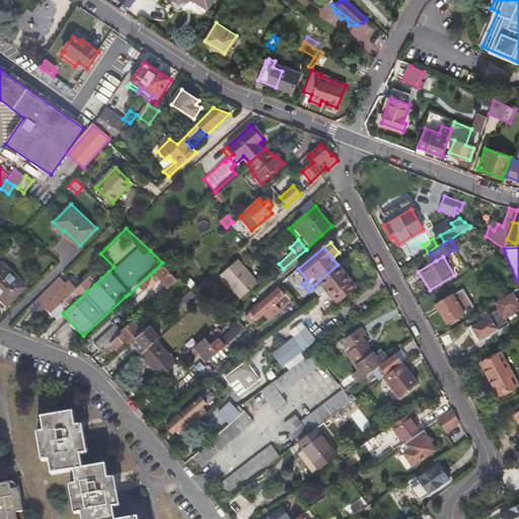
[(221,275),(241,298),(256,284),(237,261),(221,275)]
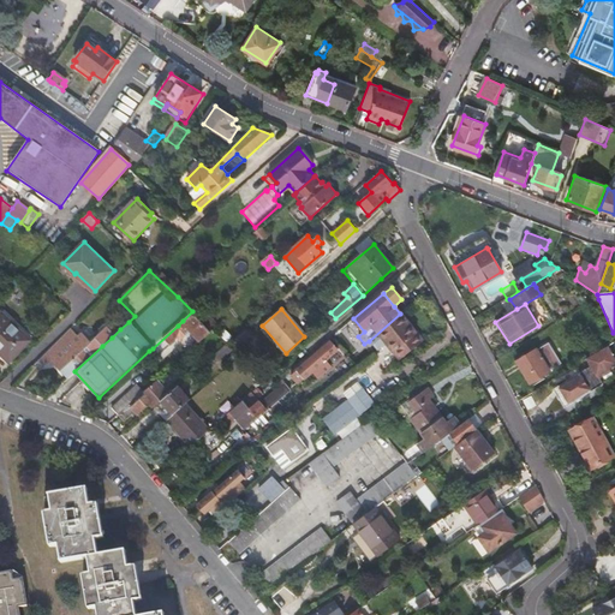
[(198,316),(209,328),(216,322),(206,310),(198,316)]
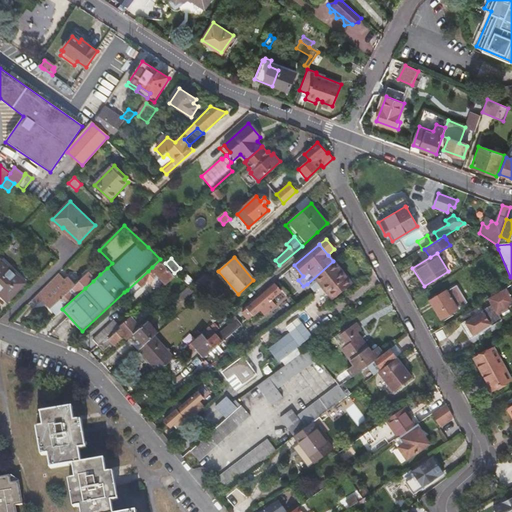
[(161,260),(160,259),(152,267),(166,284),(175,276),(161,260)]
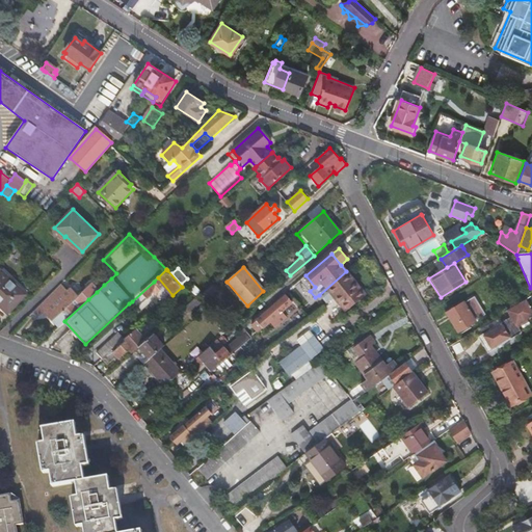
[(0,272),(0,306),(8,314),(27,295),(2,271),(0,272)]
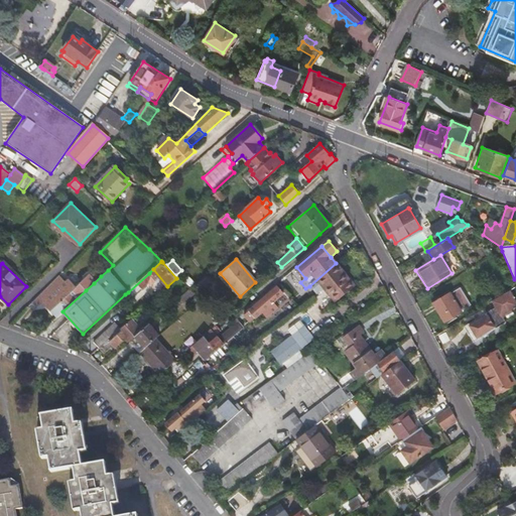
[(354,284),(337,263),(336,263),(309,286),(312,290),(316,294),(324,288),(335,302),(337,301),(335,299),(354,284)]
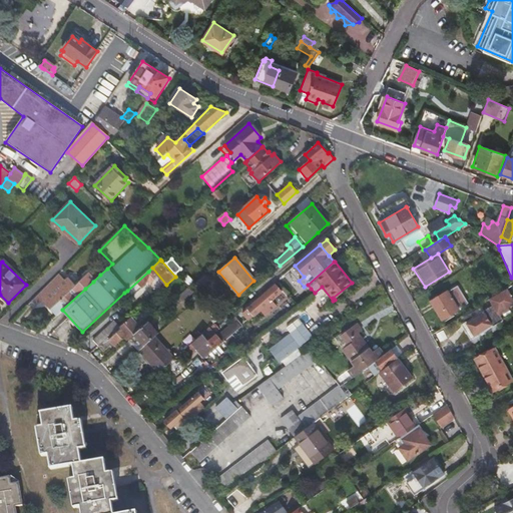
[(64,281),(59,275),(36,298),(41,303),(55,317),(62,310),(85,289),(93,282),(100,275),(94,268),(79,282),(75,286),(68,278),(64,281)]
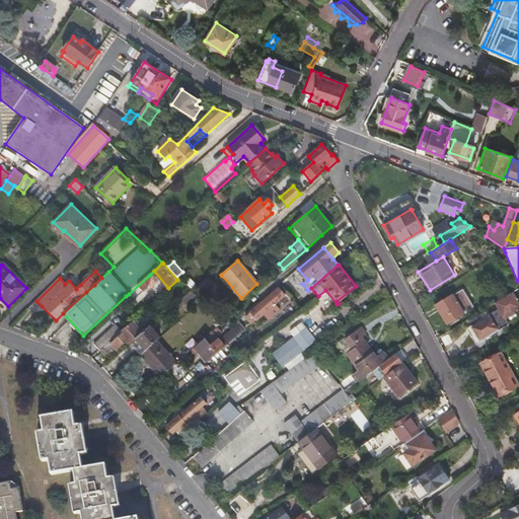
[(150,275),(129,294),(126,296),(131,303),(147,289),(152,277),(150,275)]
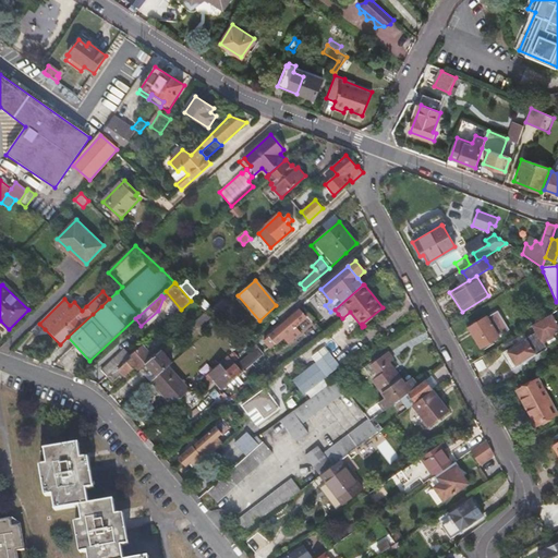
[(230,302),(226,296),(214,307),(218,313),(230,302)]
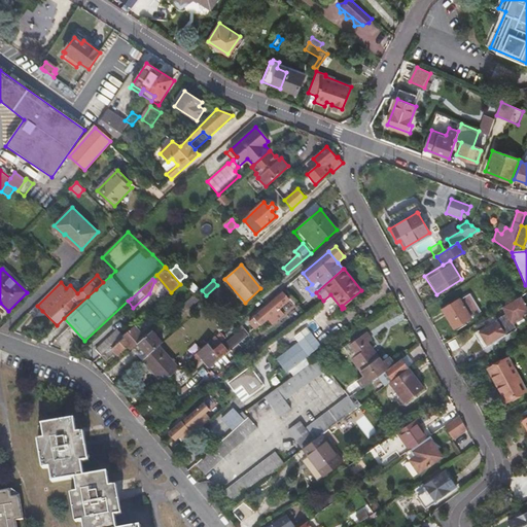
[(362,292),(361,290),(342,306),(344,308),(362,292)]
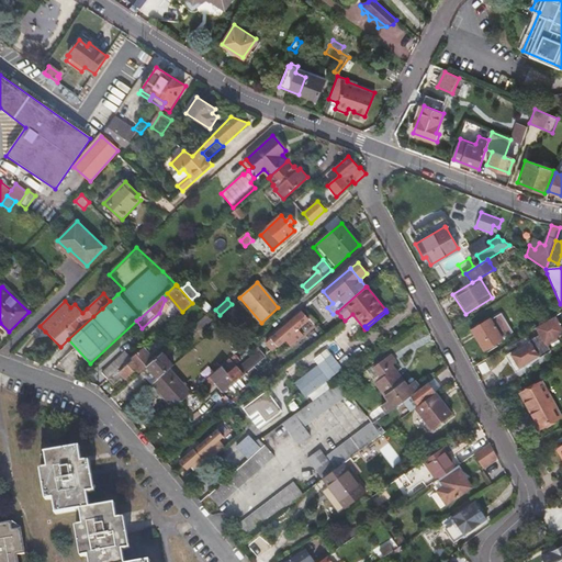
[(266,344),(272,351),(273,351),(285,340),(287,339),(298,329),(299,328),(307,322),(310,319),(303,312),(296,318),(295,317),(266,344)]
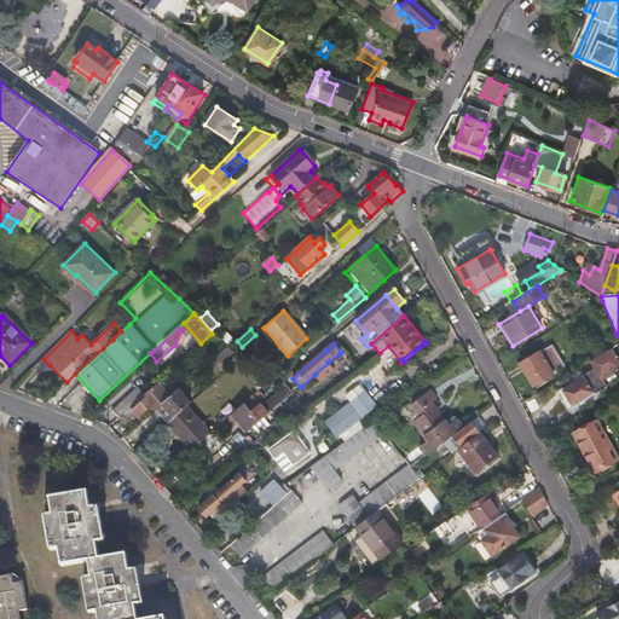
[(520,363),(533,386),(554,374),(553,372),(565,365),(551,346),(541,352),(539,351),(520,363)]
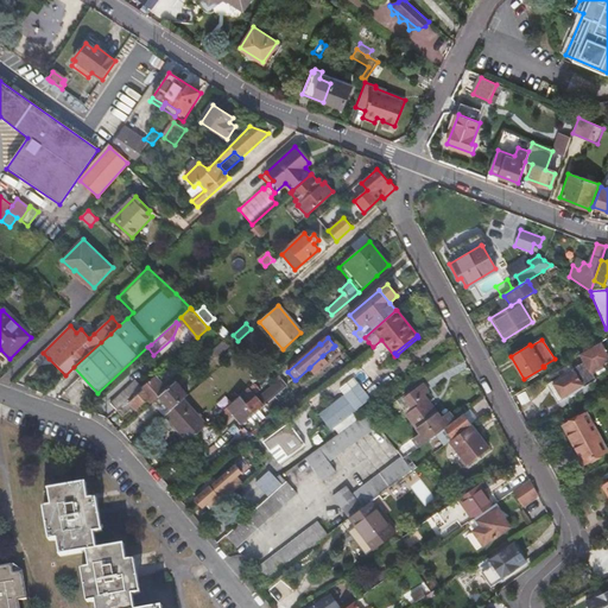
[(607,355),(601,342),(580,355),(587,367),(582,369),(581,366),(549,385),(559,403),(589,384),(587,379),(593,377),(589,373),(607,361),(607,355)]
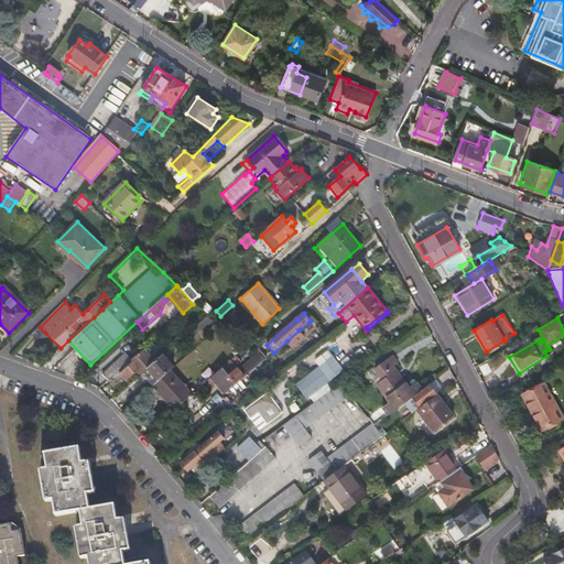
[(45,333),(40,327),(30,337),(41,337),(45,333)]
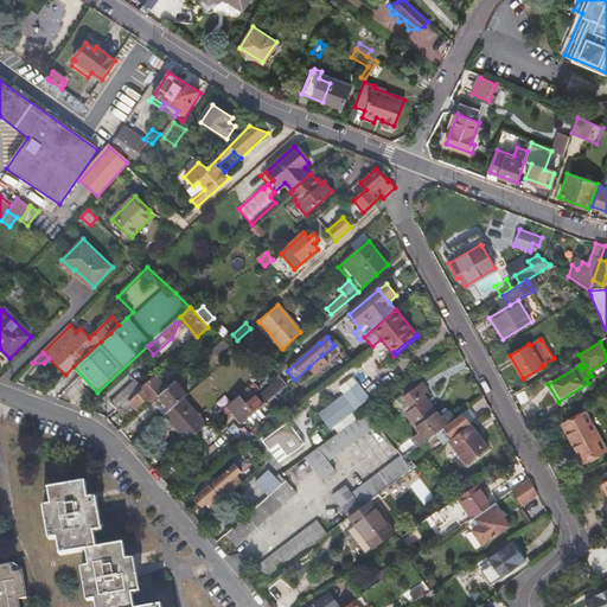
[(310,366),(308,368),(314,375),(327,363),(321,356),(310,366)]
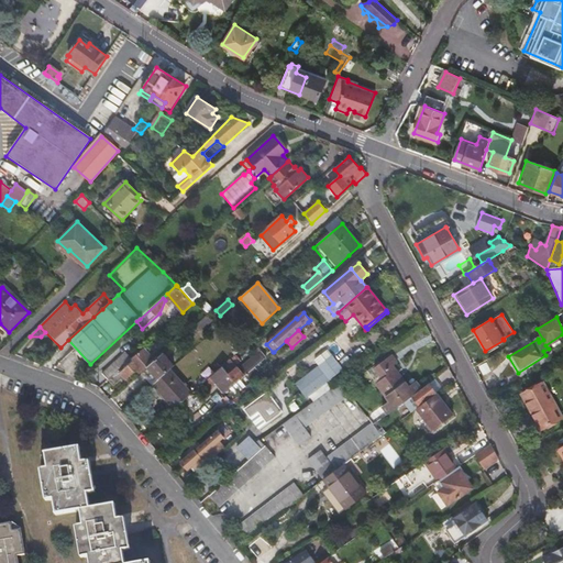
[(155,360),(145,346),(139,352),(121,368),(109,379),(114,386),(123,377),(125,379),(136,368),(141,373),(147,366),(155,360)]
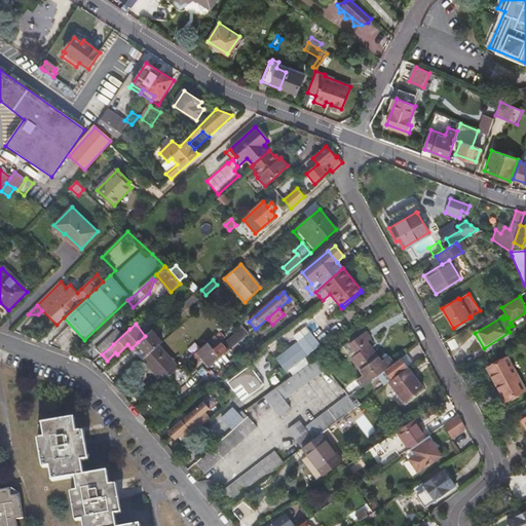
[(239,331),(223,345),(229,351),(238,343),(246,337),(249,334),(241,325),(237,329),(239,331)]
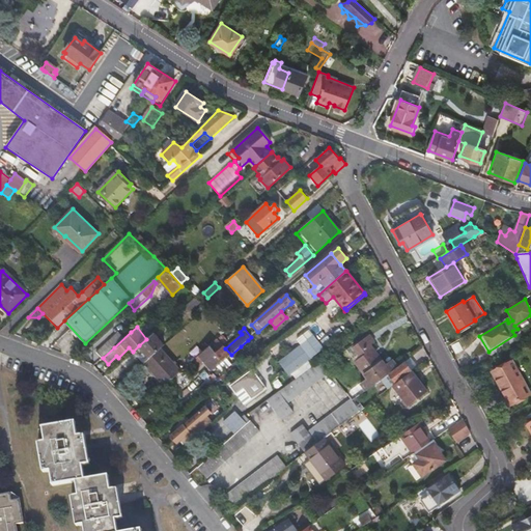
[(149,337),(146,339),(139,345),(149,358),(161,348),(165,345),(155,332),(149,337)]
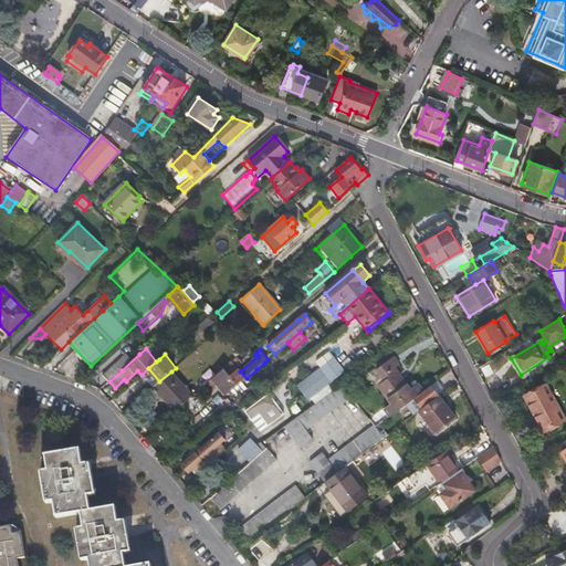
[(399,410),(416,398),(410,391),(412,390),(396,368),(399,365),(394,357),(376,369),(385,381),(378,386),(394,406),(395,405),(399,410)]
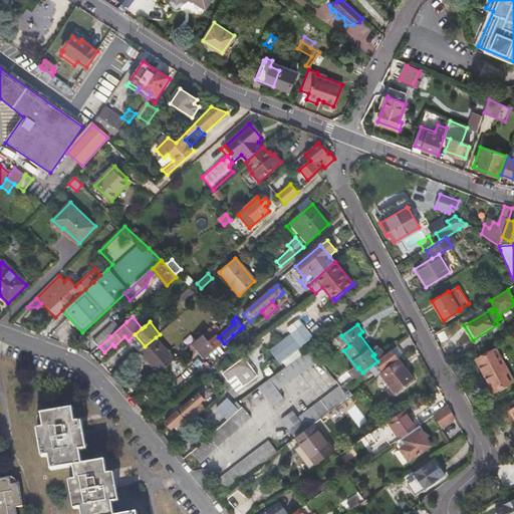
[(297,341),(308,332),(302,325),(269,351),(273,357),(282,351),(289,345),(295,340),(296,341),(297,341)]
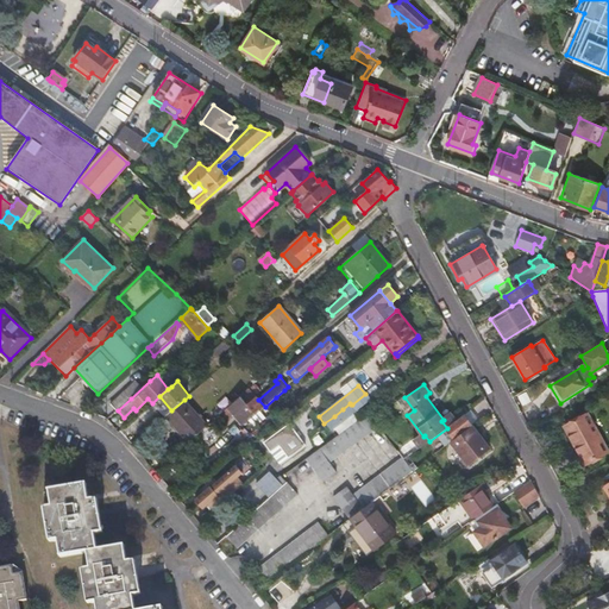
[(118,410),(131,399),(125,391),(111,403),(118,410)]
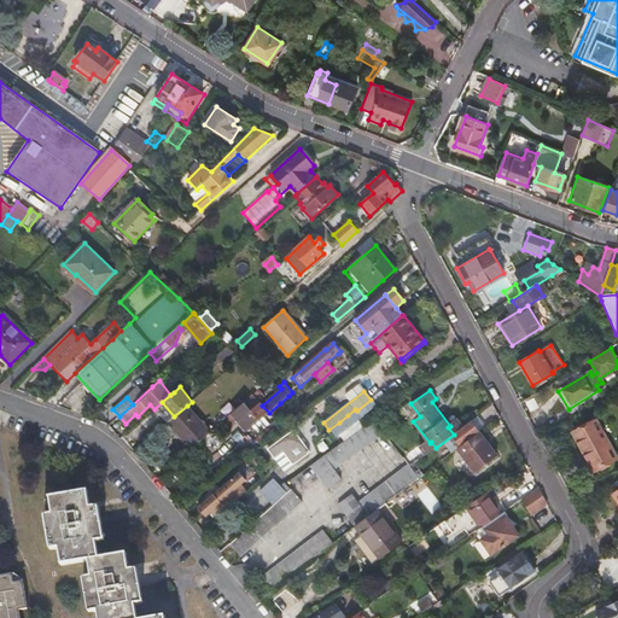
[(375,407),(371,400),(357,410),(356,410),(362,418),(375,407)]
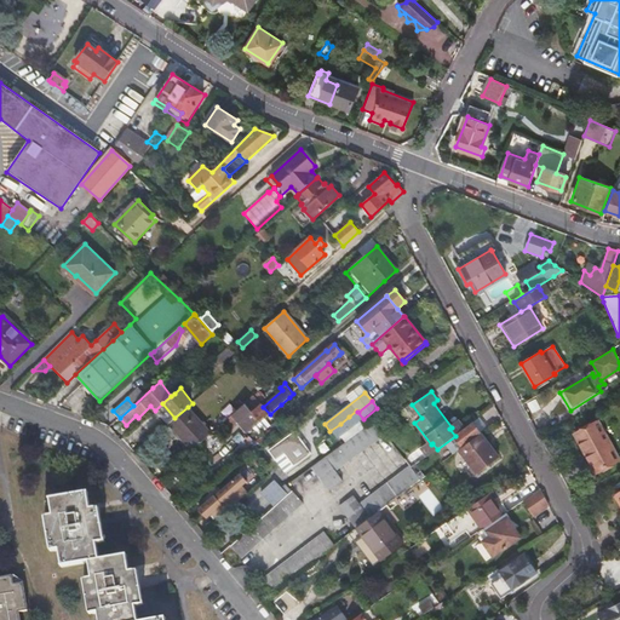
[(252,412),(245,403),(231,415),(248,434),(270,414),(263,407),(262,405),(252,412)]
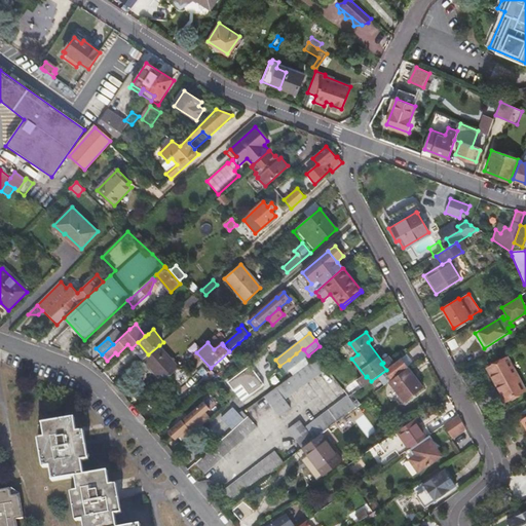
[(238,343),(229,351),(232,355),(241,347),(238,343)]
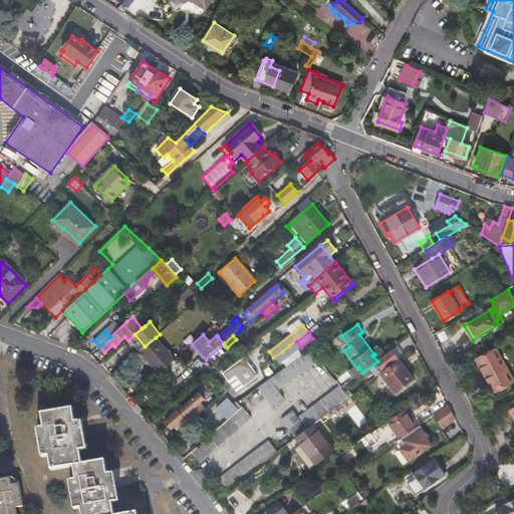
[(156,337),(145,346),(141,350),(140,351),(159,373),(160,373),(175,359),(156,337)]
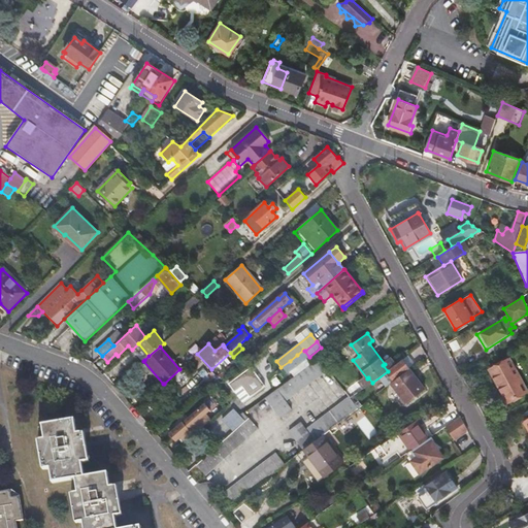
[(422,352),(419,348),(409,355),(413,358),(422,352)]
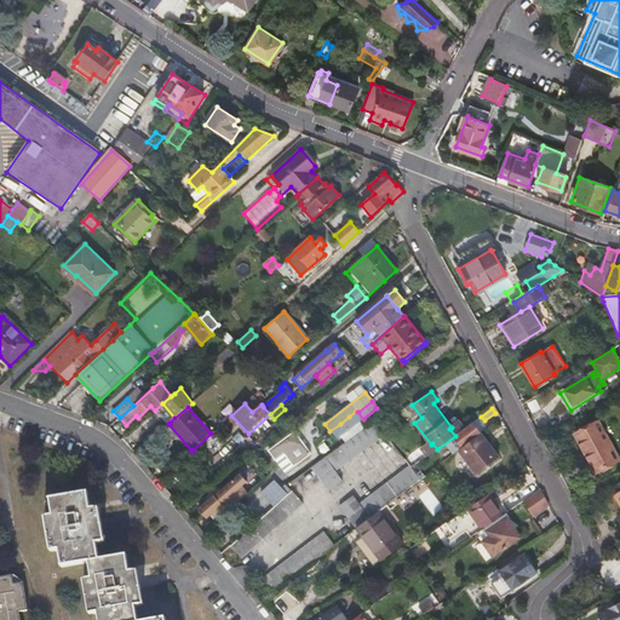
[(354,422),(351,418),(342,425),(344,429),(354,422)]
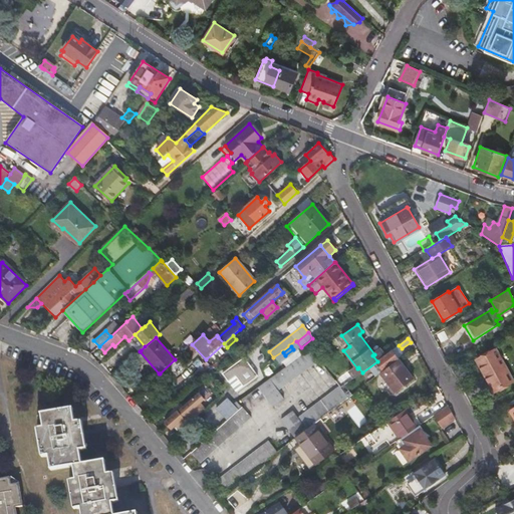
[(494,390),(512,379),(495,348),(477,359),(494,390)]
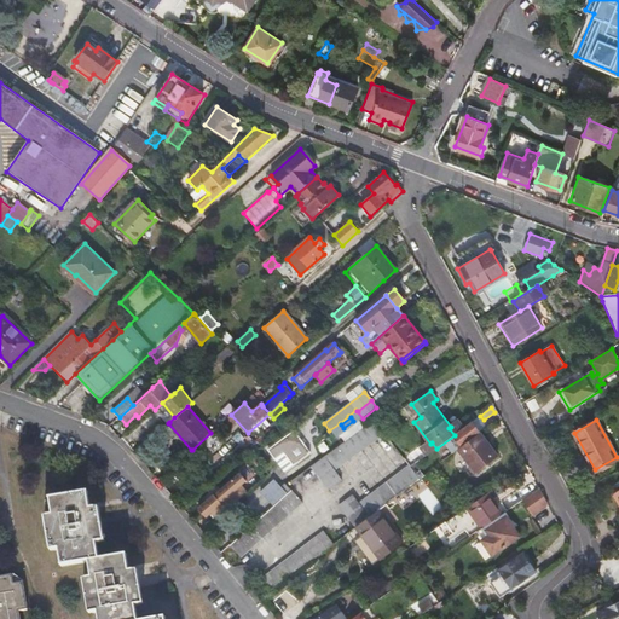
[(386,434),(375,421),(327,456),(337,470),(386,434)]
